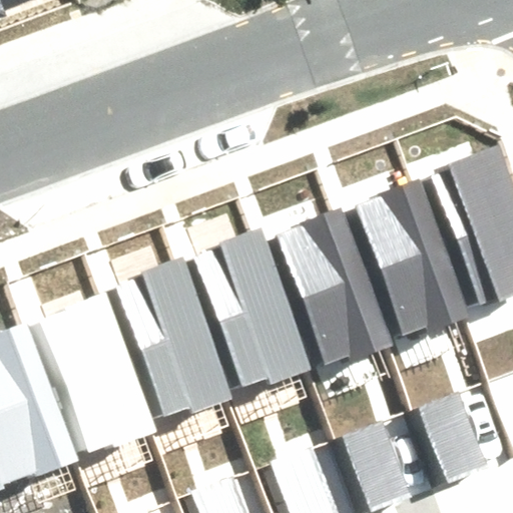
[(0,0),(0,11),(31,0),(0,0)]
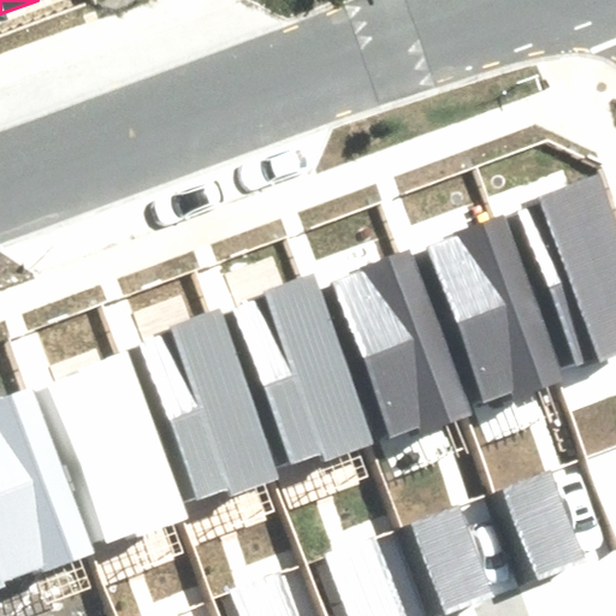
[(516,201),(578,365),(615,349),(615,241),(590,173),(516,201)]
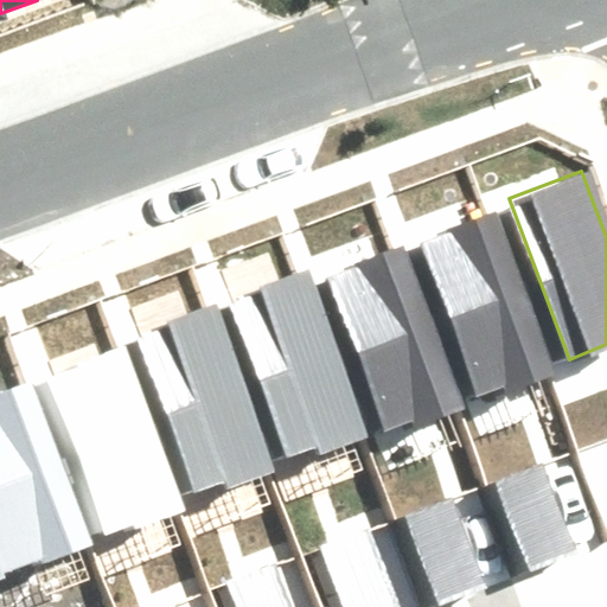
[(423,237),(485,398),(557,371),(497,210),(423,237)]
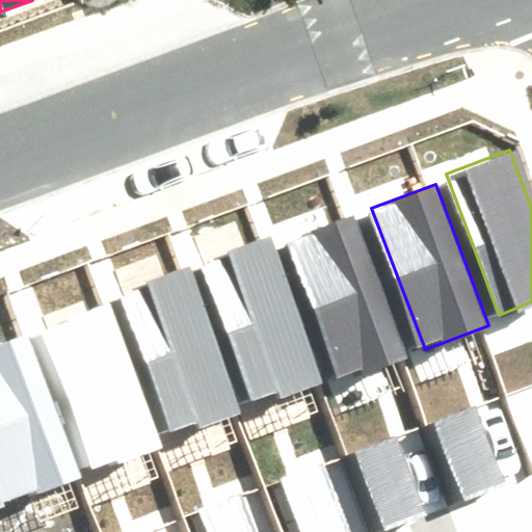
[(284,235),(338,376),(401,352),(348,211),(284,235)]
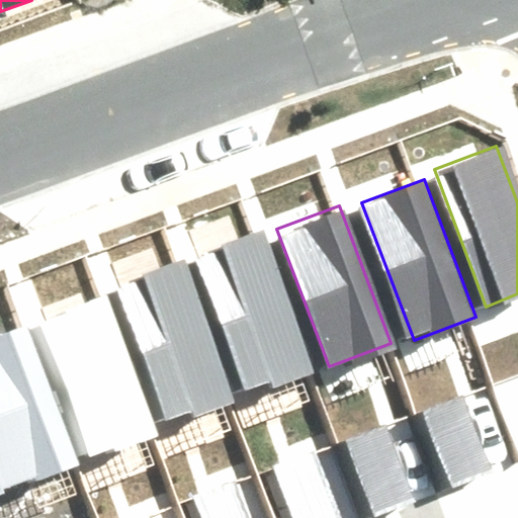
[(194,256),(246,394),(309,370),(256,233),(194,256)]
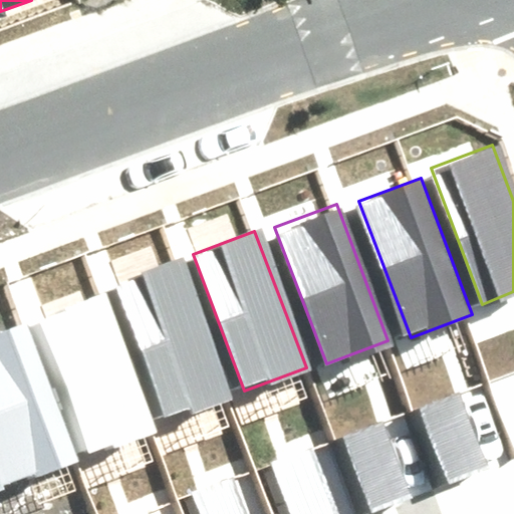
[(116,283),(169,420),(230,397),(179,260),(116,283)]
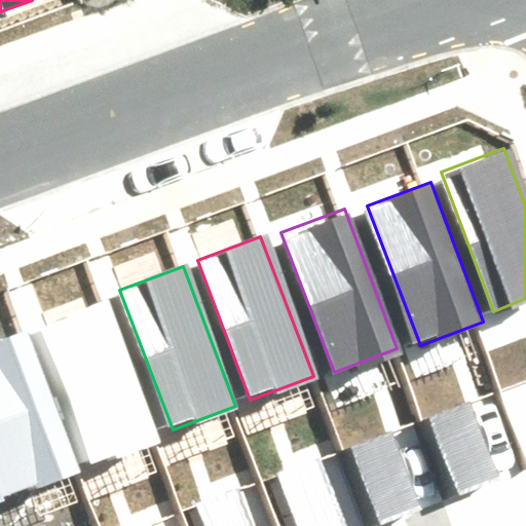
[(41,328),(94,467),(157,444),(104,304),(41,328)]
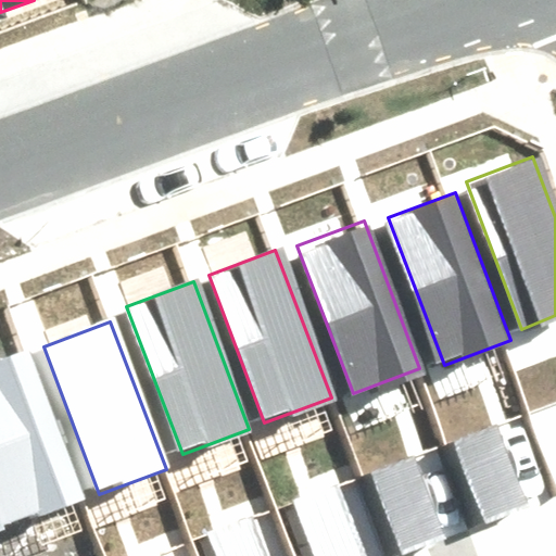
[(30,349),(0,359),(0,513),(4,523),(35,513),(37,517),(87,498),(30,349)]
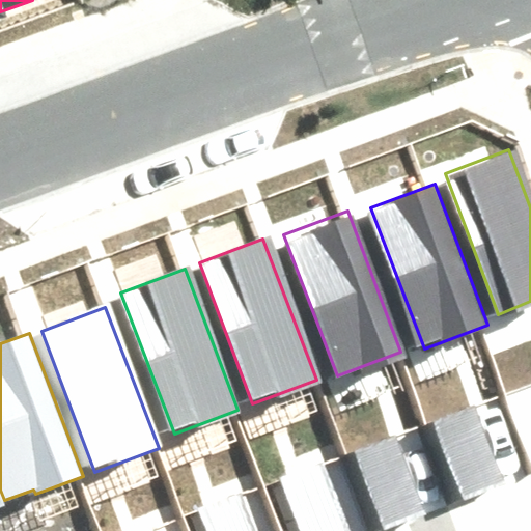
[(438,421),(460,483),(504,468),(481,406),(438,421)]
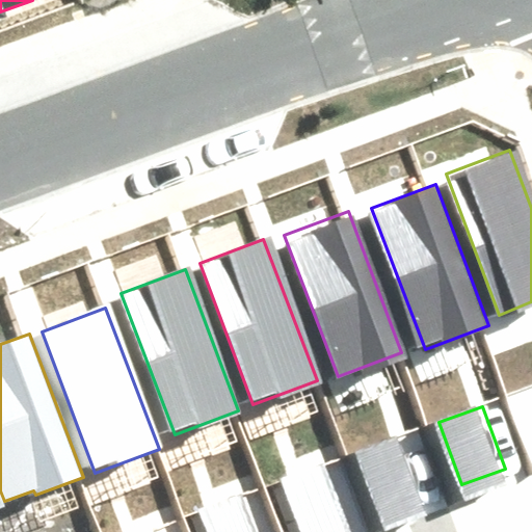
[(352,453),(375,515),(419,500),(396,437),(352,453)]
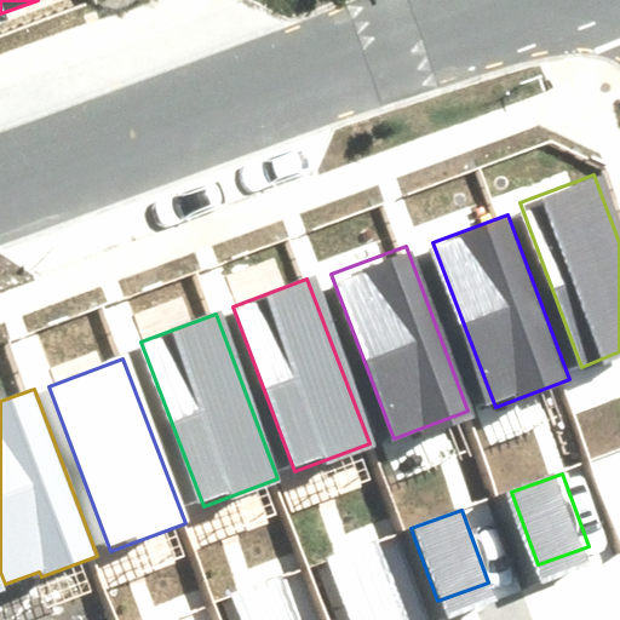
[(326,561),(346,619),(390,619),(402,616),(377,543),(326,561)]
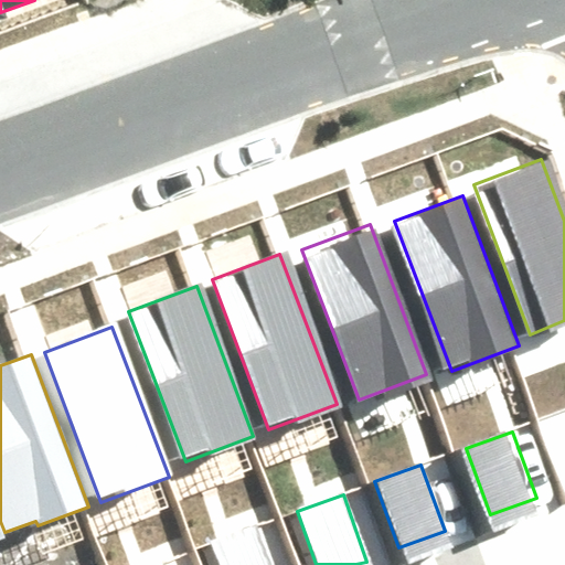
[(212,544),(219,564),(270,564),(258,528),(212,544)]
